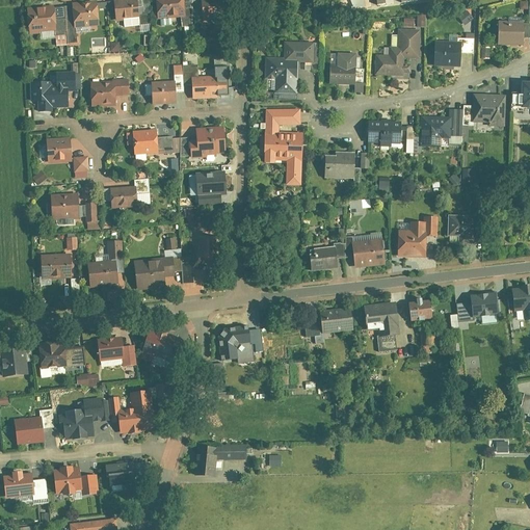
[(114,0),(116,19),(138,17),(136,0),(114,0)]
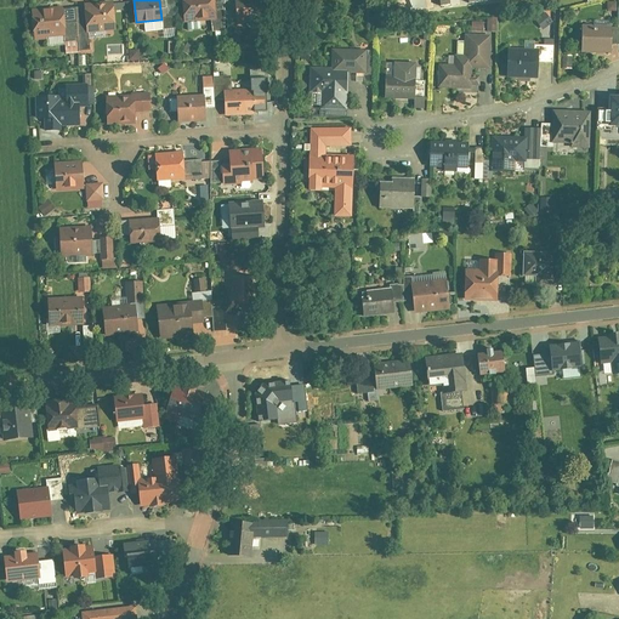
[(159,0),(162,20),(163,27),(175,26),(175,0),(159,0)]
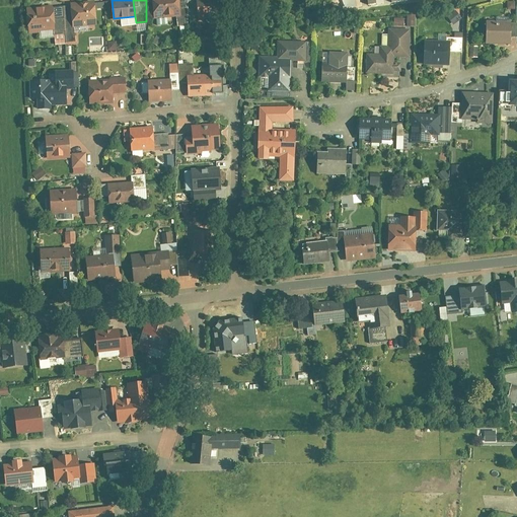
[(152,0),(155,17),(176,15),(180,15),(179,7),(177,0),(152,0)]
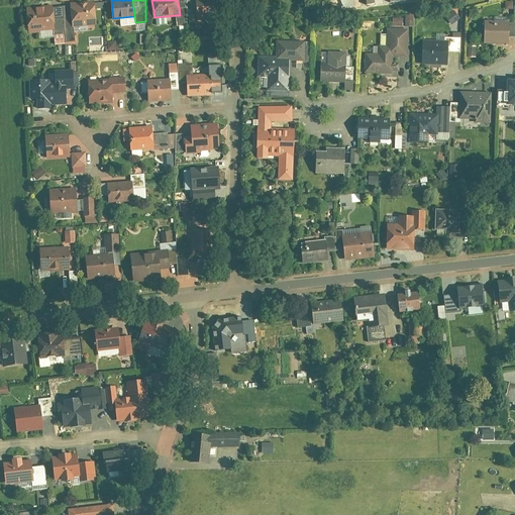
[(185,0),(186,6),(186,13),(197,14),(196,2),(196,0),(185,0)]
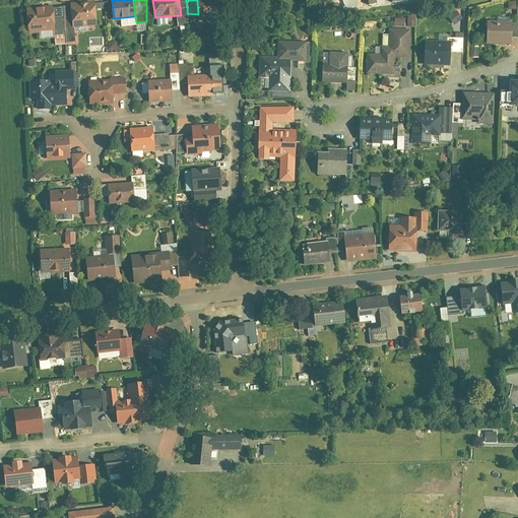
[(217,0),(197,2),(198,14),(199,18),(219,16),(217,0)]
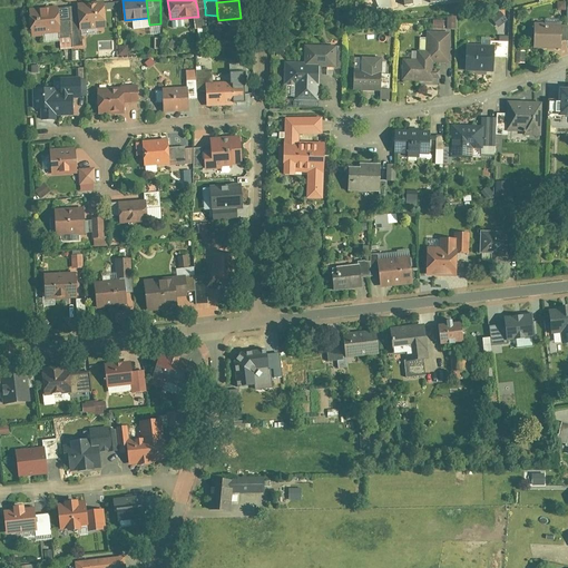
[(81,28),(105,26),(103,1),(79,3),(81,28)]
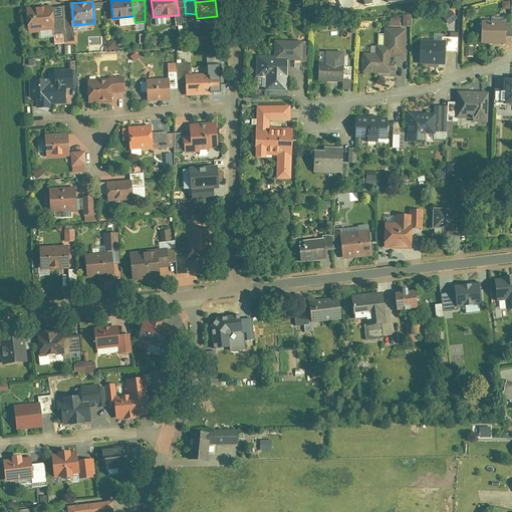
[(64,40),(75,39),(73,25),(71,3),(61,4),(63,31),(64,40)]
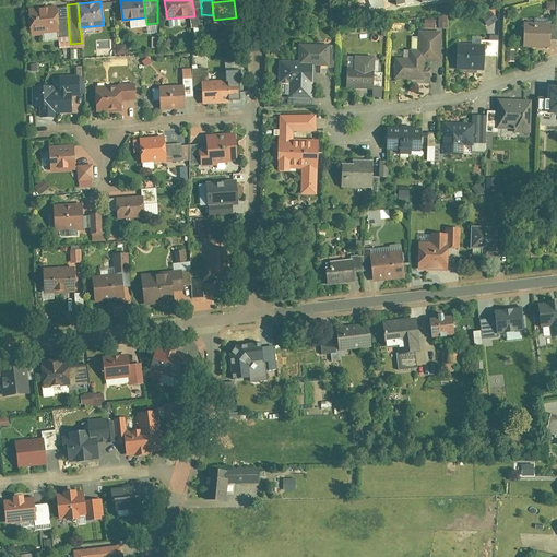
[(59,35),(69,34),(67,4),(56,6),(58,32),(59,35)]
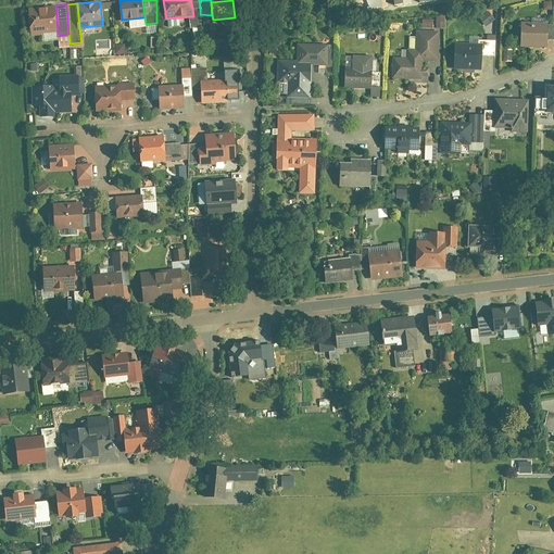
[(55,5),(28,9),(30,34),(58,32),(55,5)]
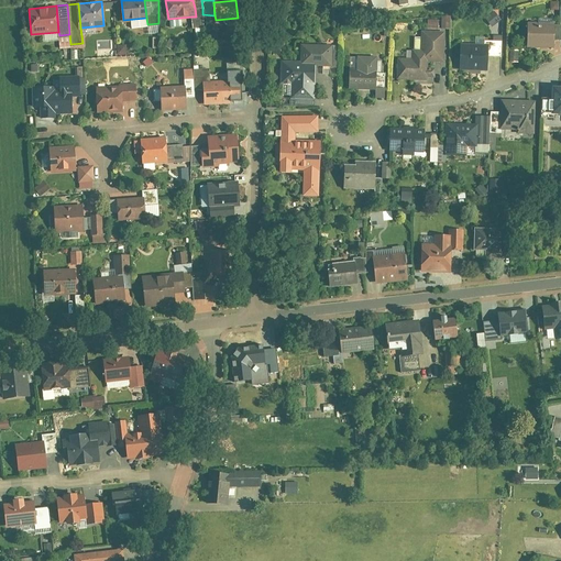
[(202,14),(202,7),(195,8),(196,17),(191,17),(193,25),(204,24),(202,14)]
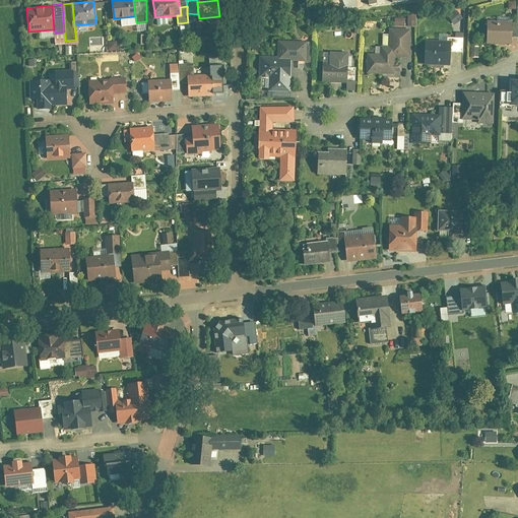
[(457,8),(448,14),(453,22),(462,16),(457,8)]
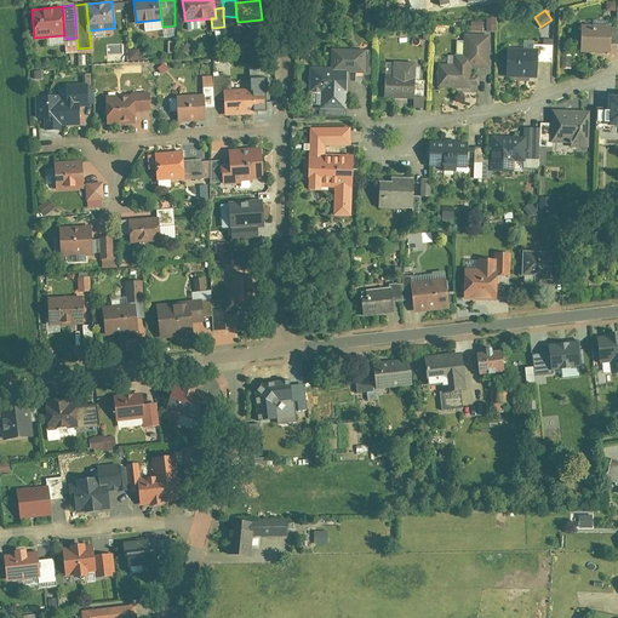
[(497,16),(487,16),(487,30),(497,30),(497,16)]
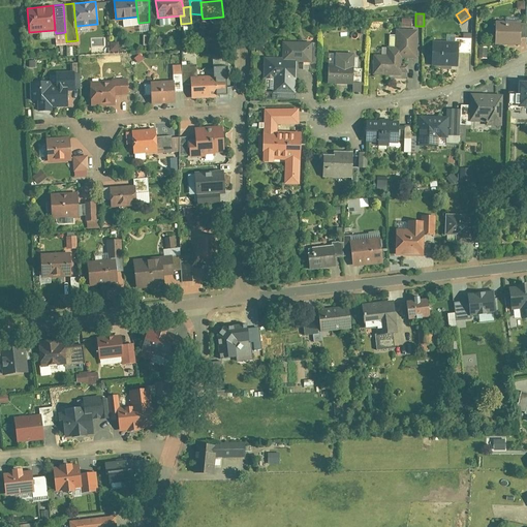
[(520,21),(496,20),(496,43),(519,43),(519,34),(520,21)]
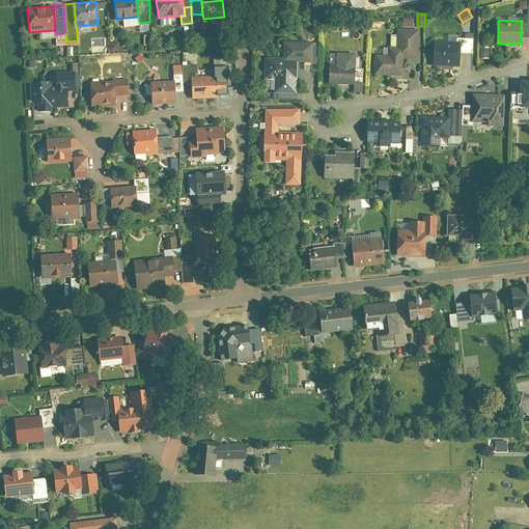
[(398,28),(397,46),(389,46),(388,53),(374,53),(374,73),(402,73),(402,70),(409,70),(410,62),(402,62),(402,55),(418,56),(418,28),(398,28)]
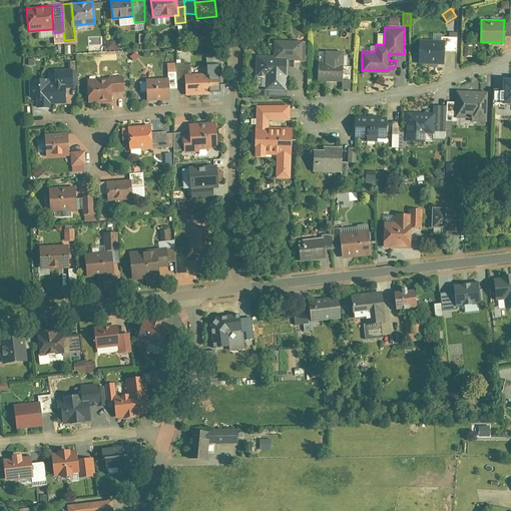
[(53,32),(54,41),(64,40),(63,31),(54,32),(53,32)]
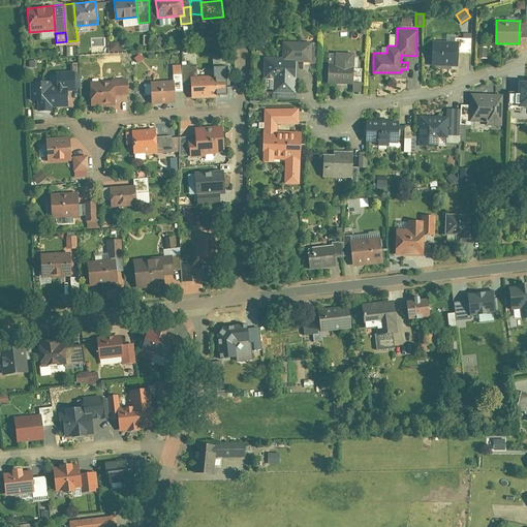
[(458,41),(457,52),(469,52),(470,37),(458,37),(458,41)]
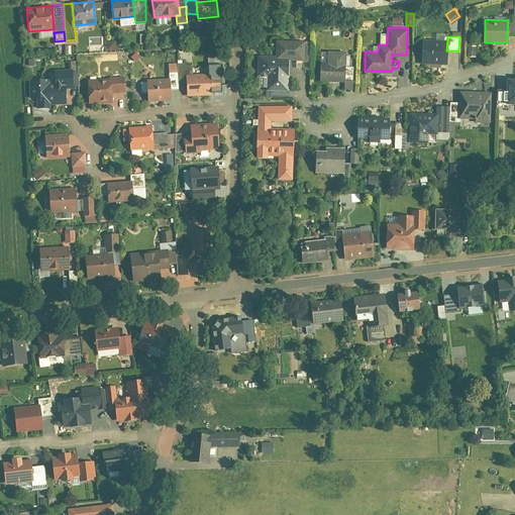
[(304,39),(277,39),(276,58),(288,58),(304,58),(304,39)]
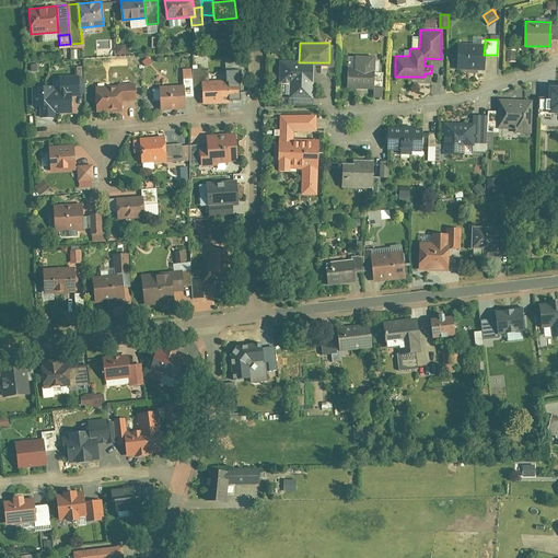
[(485,44),(458,44),(458,68),(484,69),(484,55),(485,44)]
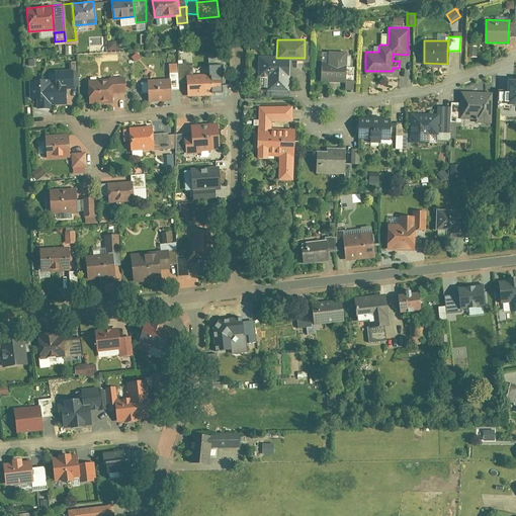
[(477,46),(468,45),(468,55),(477,56),(477,46)]
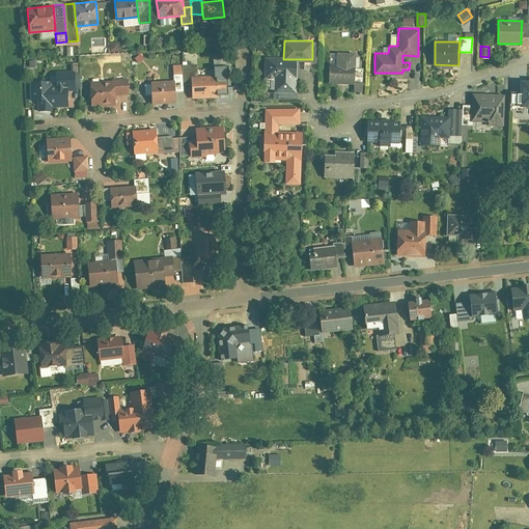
[(330,64),(330,82),(354,83),(354,53),(337,52),(337,64),(330,64)]
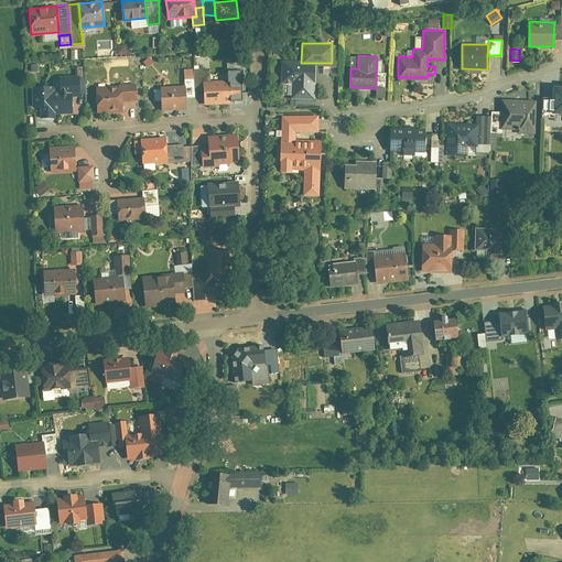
[(280,62),(280,95),(313,96),(314,63),(301,63),(280,62)]
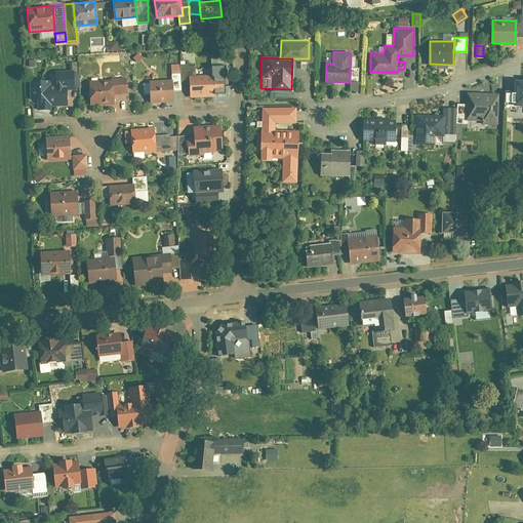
[(62,62),(62,73),(54,73),(54,82),(48,83),(48,107),(65,106),(64,89),(78,89),(77,72),(71,73),(71,62),(62,62)]
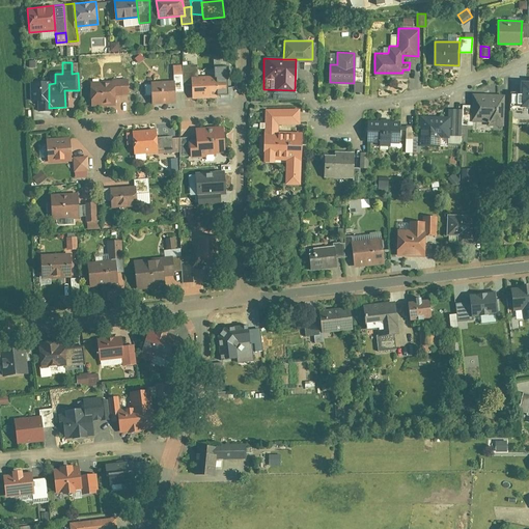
[(193,64),(181,64),(182,85),(191,84),(191,78),(193,78),(193,64)]
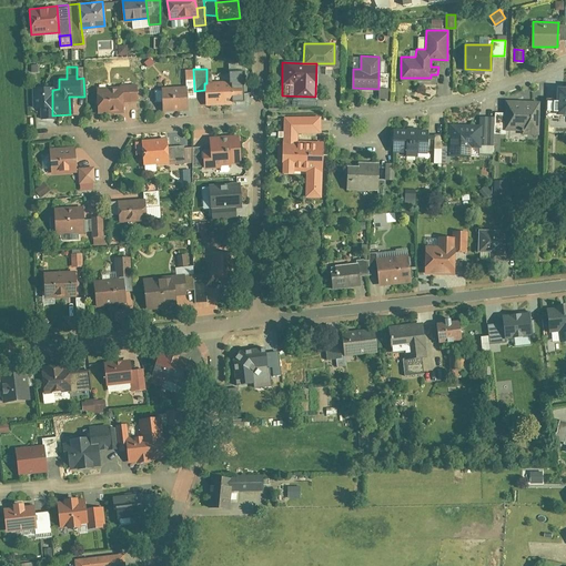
[(231,102),(242,101),(242,83),(243,83),(243,71),(228,72),(228,82),(231,82),(231,102)]
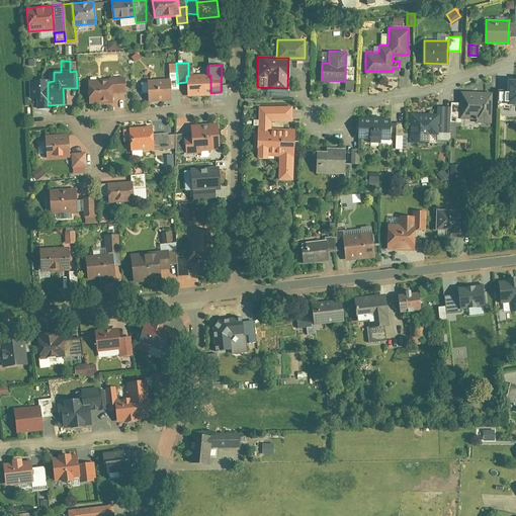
[(188,76),(186,76),(186,82),(187,94),(210,93),(210,75),(207,75),(188,76)]
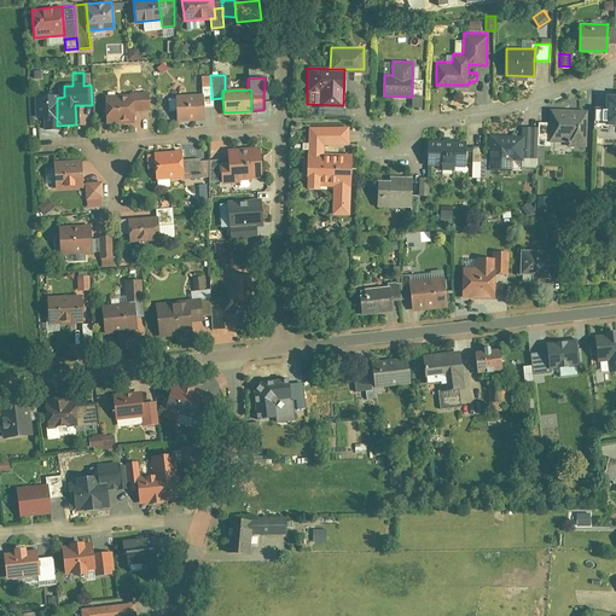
[(134,109),(149,108),(147,92),(133,93),(134,109)]
